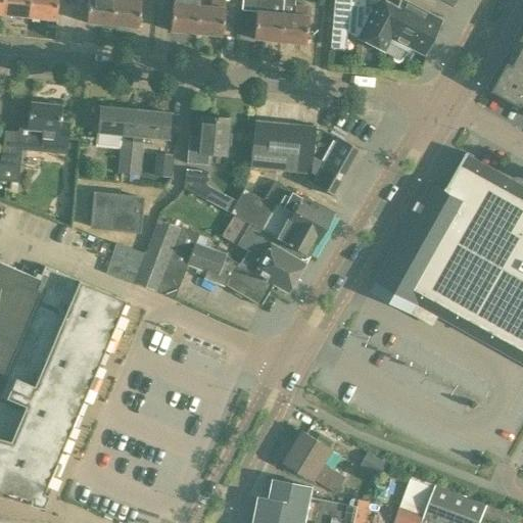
[(2,0),(1,15),(29,18),(30,0),(2,0)]
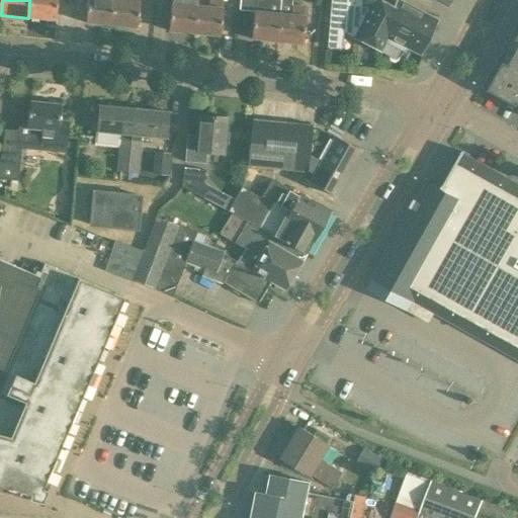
[(29,0),(28,18),(56,20),(57,0),(29,0)]
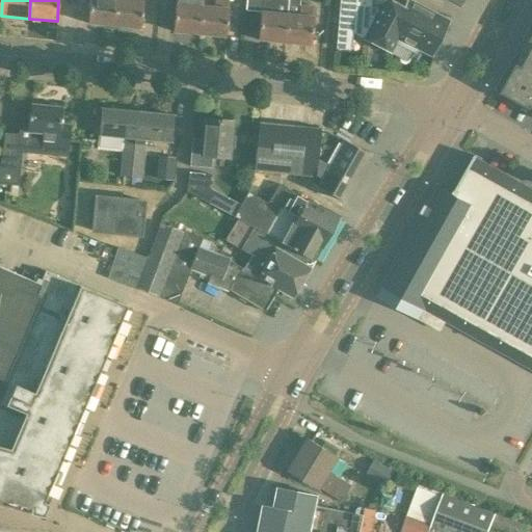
[(89,0),(87,24),(114,27),(116,0),(89,0)]
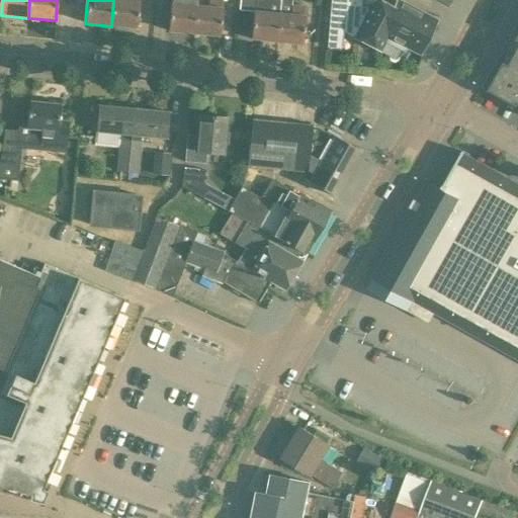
[(113,0),(111,26),(137,28),(140,0),(113,0)]
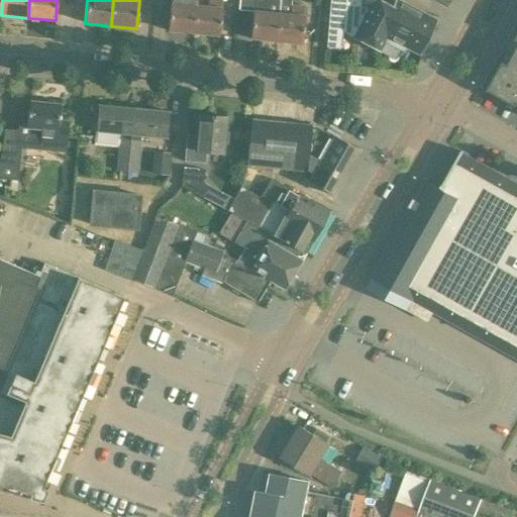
[(197,0),(171,0),(168,31),(194,34),(196,7),(197,0)]
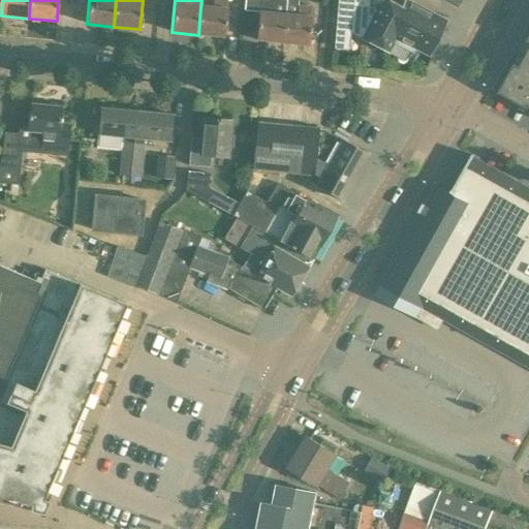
[(213,0),(213,8),(200,7),(198,35),(225,37),(228,0),(225,0),(213,0)]
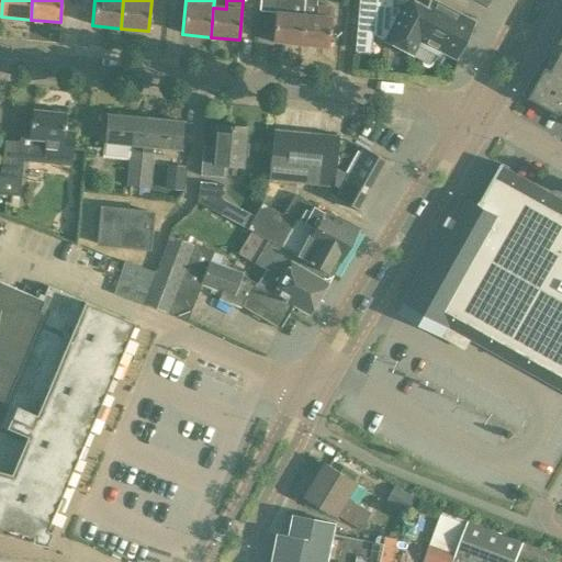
[(303,0),(276,0),(272,44),(299,46),(302,17),(303,0)]
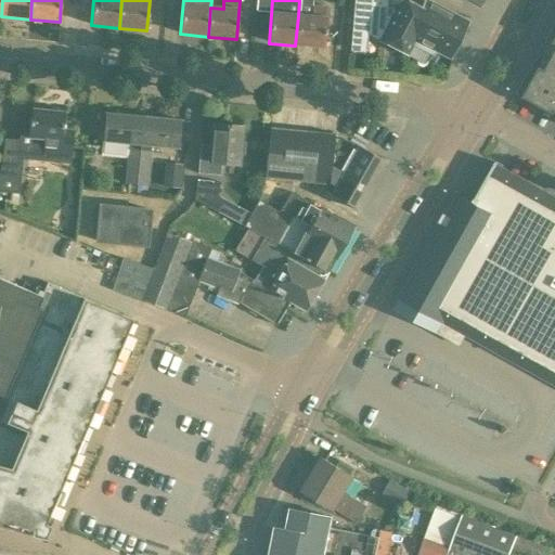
[(401,0),(353,0),(349,51),(363,52),(364,33),(405,54),(412,42),(433,53),(435,50),(449,56),(466,23),(425,2),(421,11),(401,1),(401,0)]
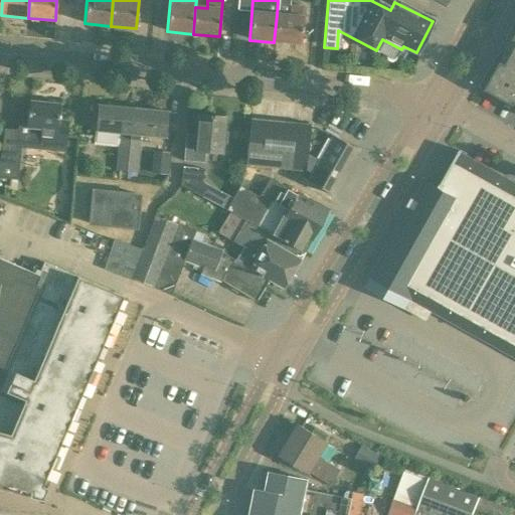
[(303,9),(289,8),(288,16),(277,15),(274,42),(299,45),(303,9)]
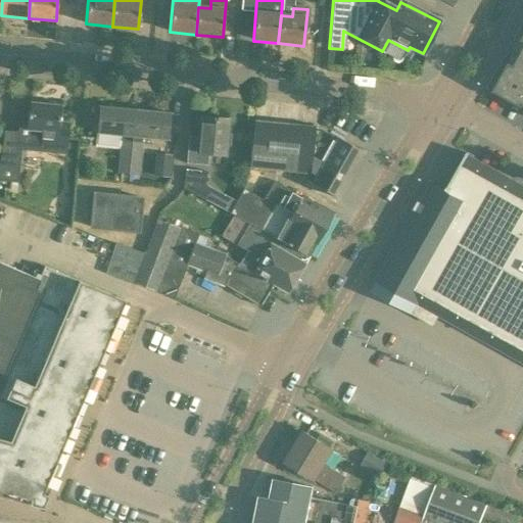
[(509,63),(493,91),(522,107),(522,105),(522,38),(522,40),(522,50),(520,56),(515,66),(509,63)]
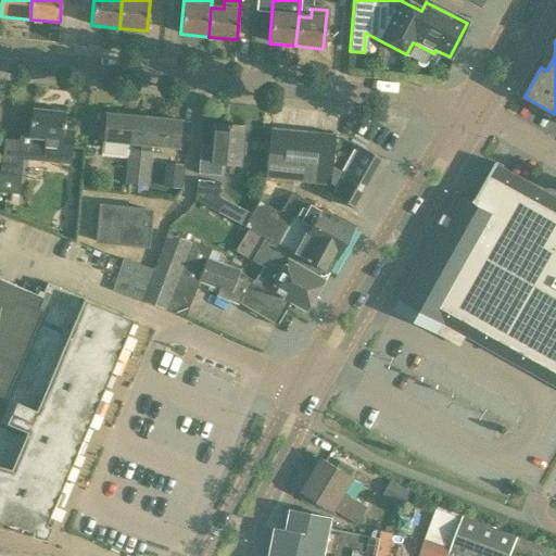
[(50,111),(30,109),(29,121),(21,121),(16,160),(42,162),(43,152),(71,155),(73,131),(62,130),(64,113),(59,112),(59,110),(50,109),(50,111)]
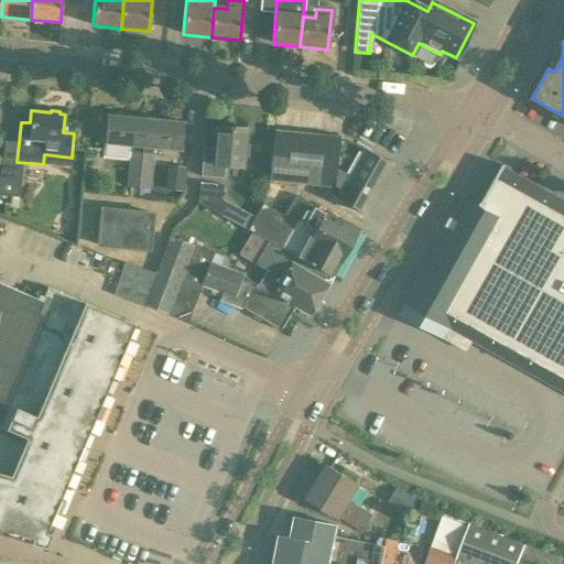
[(144,119),(106,116),(101,160),(130,162),(127,187),(139,188),(142,148),(144,119)]
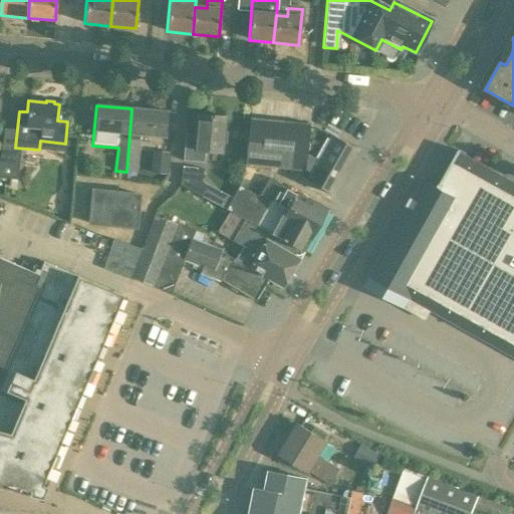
[(137,173),(139,142),(140,136),(165,138),(167,111),(132,108),(130,135),(126,172),(137,173)]
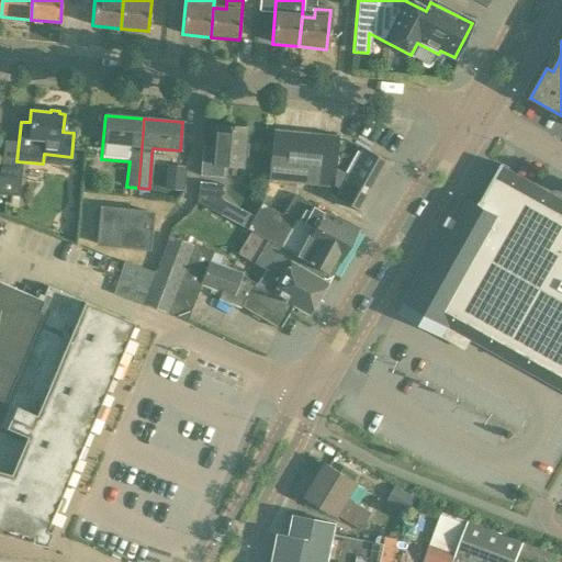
[(216,126),(214,147),(202,146),(200,176),(223,178),(223,166),(242,168),(245,128),(216,126)]
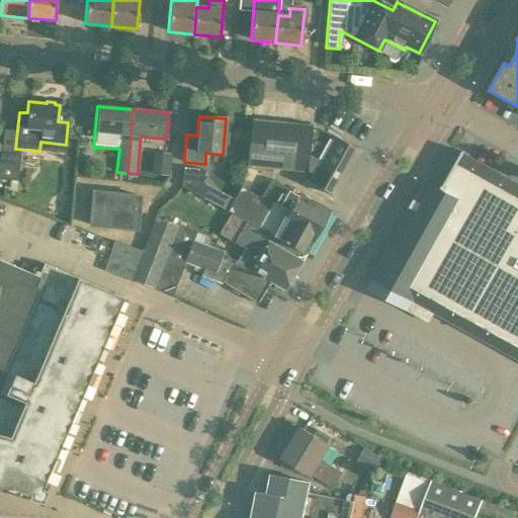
[(317,126),(252,120),(248,166),(265,170),(288,181),(289,171),(307,173),(312,175),(309,181),(334,196),(359,151),(334,137),(316,128),(317,126)]
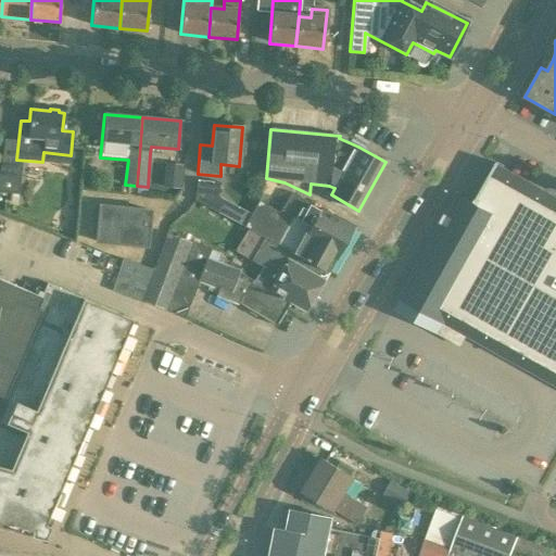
[(22,165),(2,163),(0,179),(0,192),(19,194),(22,165)]
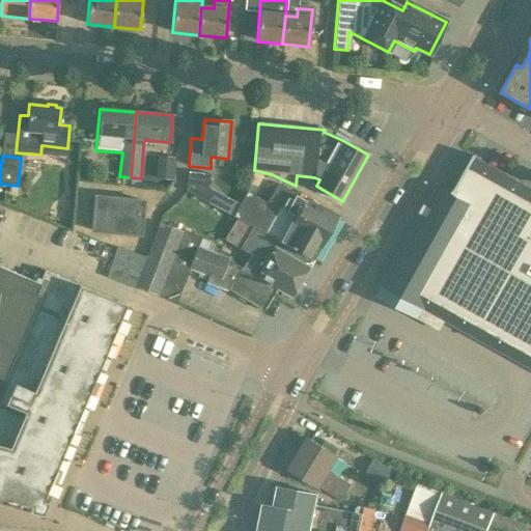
[(156,156),(155,178),(171,179),(173,157),(156,156)]
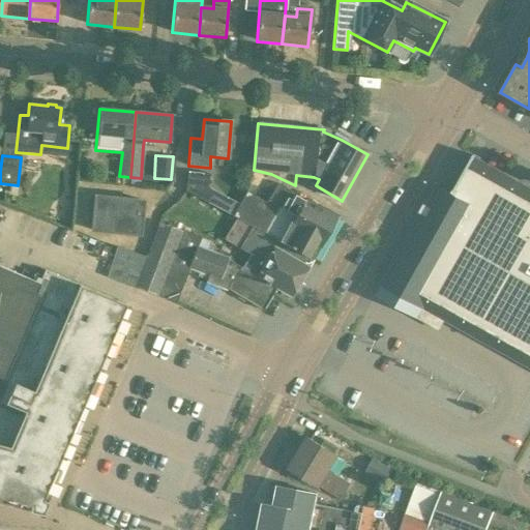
[(451,195),(436,185),(381,285),(529,367),(529,189),(474,158),(475,156),(473,155),(451,195)]
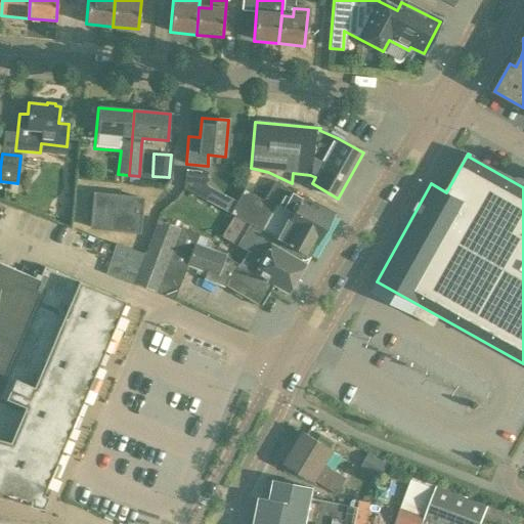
[(202,171),(186,169),(184,189),(206,202),(212,189),(207,186),(209,173),(201,172),(202,171)]
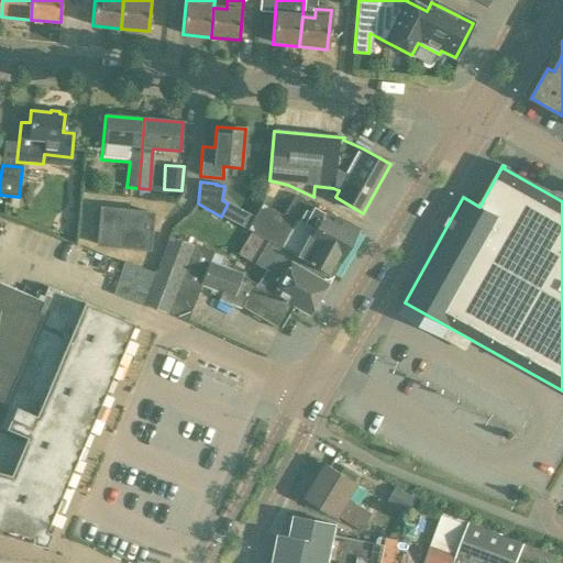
[(315,206),(295,195),(284,216),(263,203),(247,230),(268,241),(267,243),(332,276),(357,231),(326,212),(324,213),(318,210),(313,208),(315,206)]
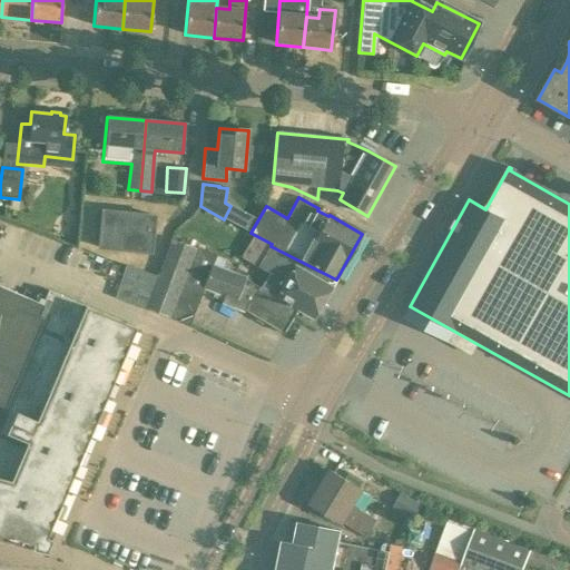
[(101,212),(98,248),(150,253),(154,216),(101,212)]
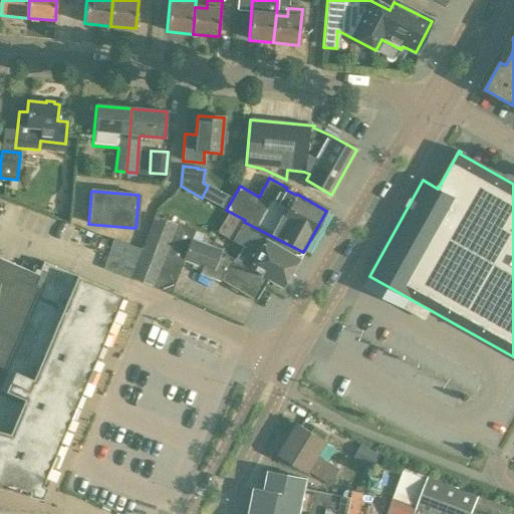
[(268,279),(282,287),(303,252),(244,222),(233,241),(242,247),(235,260),(220,252),(221,251),(201,243),(204,235),(155,217),(142,251),(114,241),(103,269),(148,285),(170,293),(183,260),(203,267),(200,272),(219,280),(255,301),(268,279)]
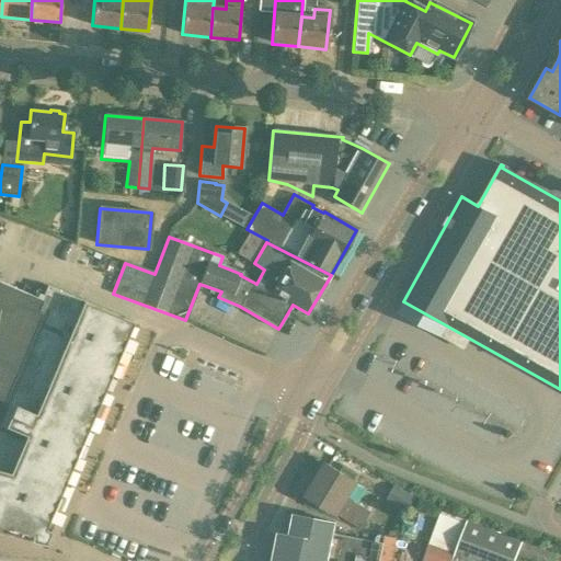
[(0,533),(45,546),(138,325),(125,319),(46,286),(41,298),(0,278),(0,533)]
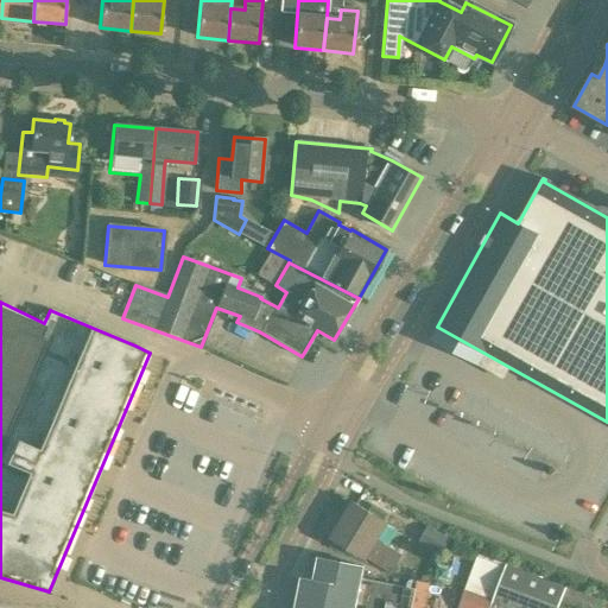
[(386,523),(385,521),(390,515),(372,505),(367,511),(354,502),(331,538),(365,558),(365,557),(391,572),(401,553),(377,539),(386,523)]
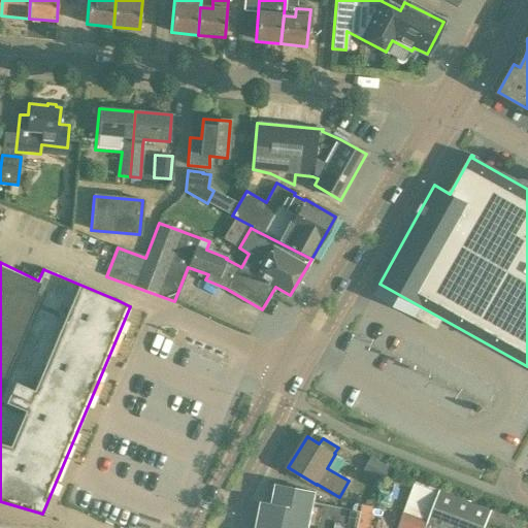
[(364,472),(382,482),(390,467),(371,457),(369,461),(364,472)]
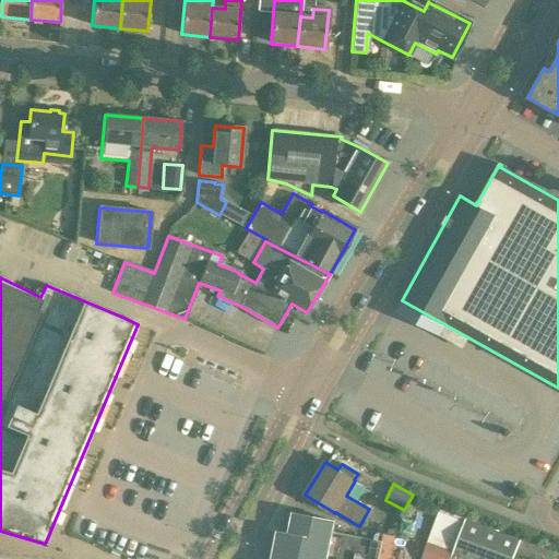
[(330,533),(332,522),(294,514),(289,535),(278,533),(272,558),(377,558),(381,543),(330,533)]
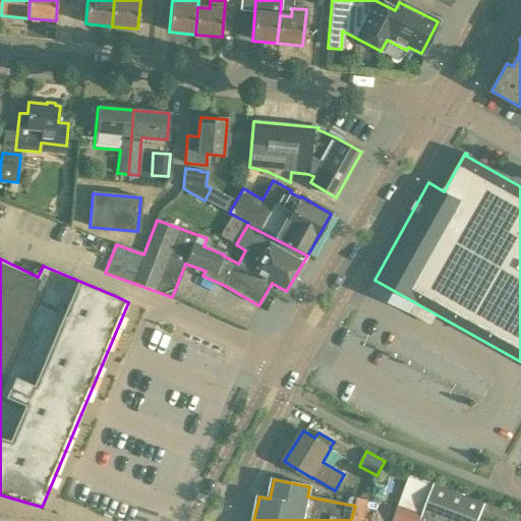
[(421,516),(432,520),(478,520),(485,505),(433,484),(421,516)]
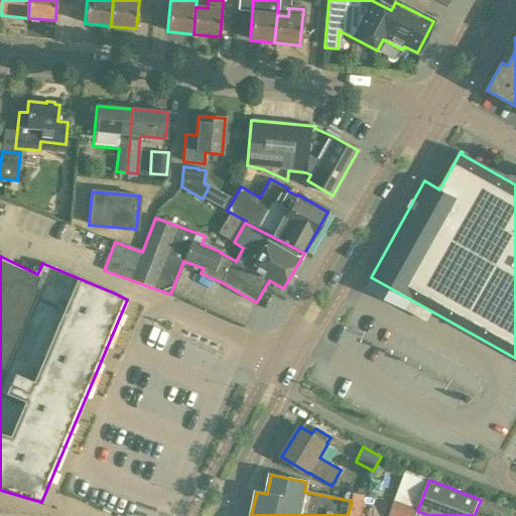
[(394,500),(389,515),(414,515),(417,508),(394,500)]
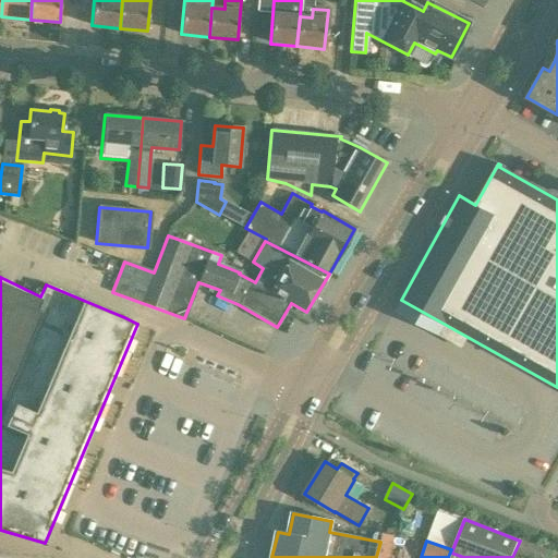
[(545,557),(548,550),(521,541),(518,550),(536,557),(545,557)]
